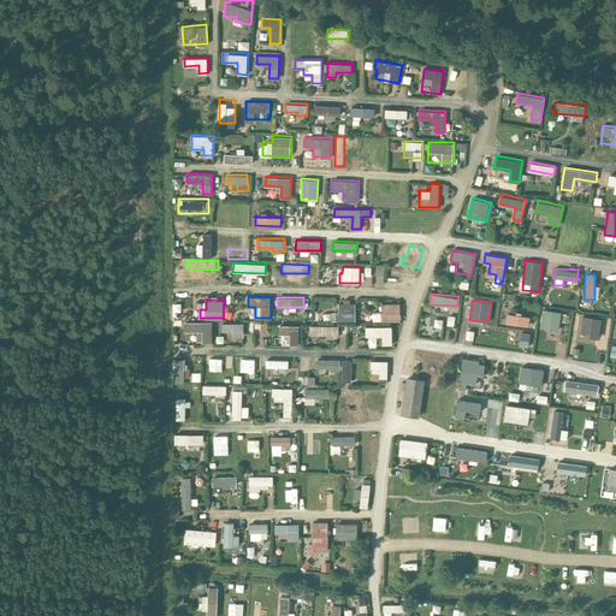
[(381,303),(381,312),(374,312),(374,321),(401,320),(400,302),(381,303)]
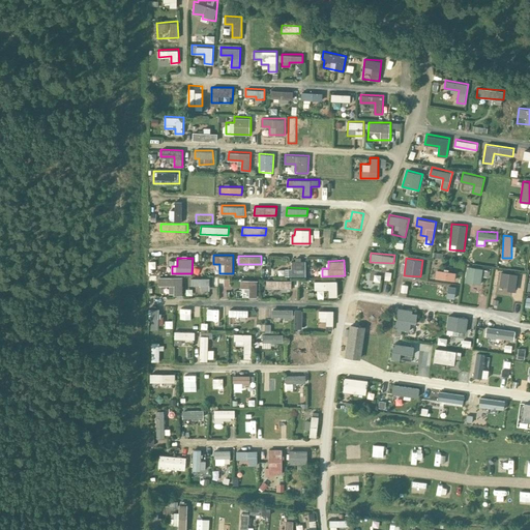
[(290,275),(306,275),(306,261),(290,261),(290,275)]
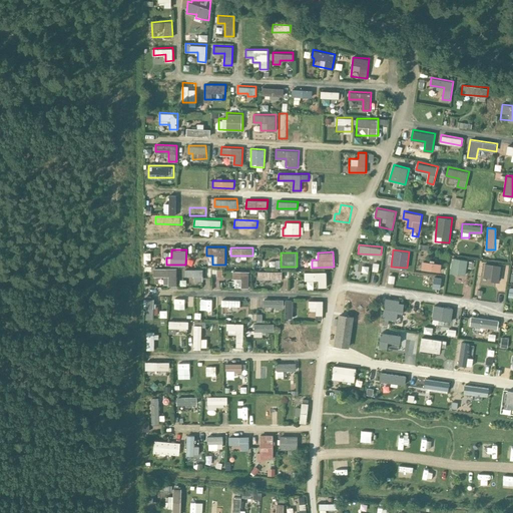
[(453,257),(450,272),(465,275),(468,261),(453,257)]
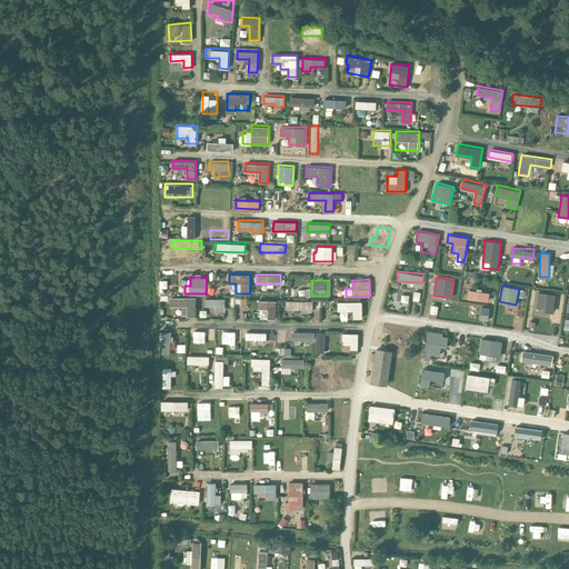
[(468,290),(468,299),(489,301),(490,291),(468,290)]
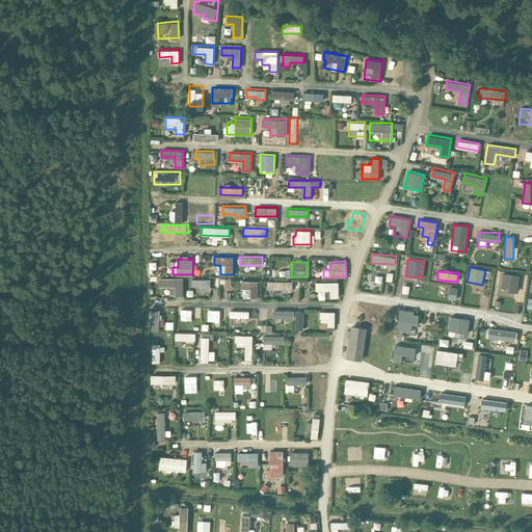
[(516,293),(521,275),(504,272),(501,286),(510,288),(509,291),(516,293)]
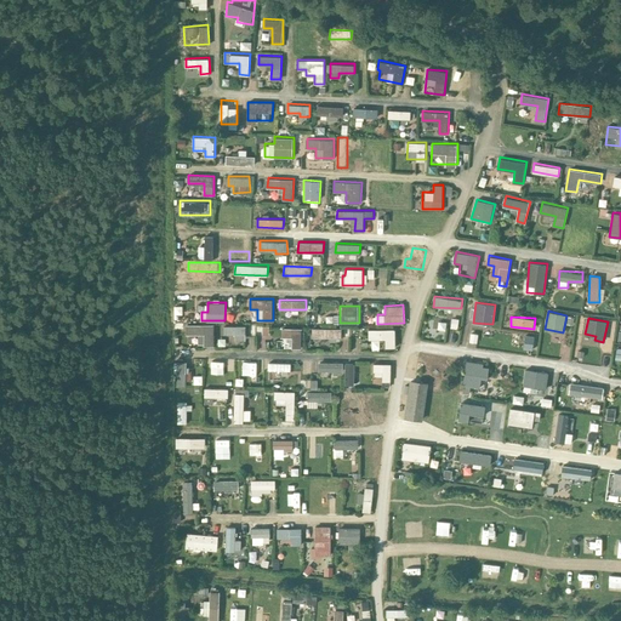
[(187,324),(187,334),(198,334),(198,345),(214,345),(215,324),(187,324)]
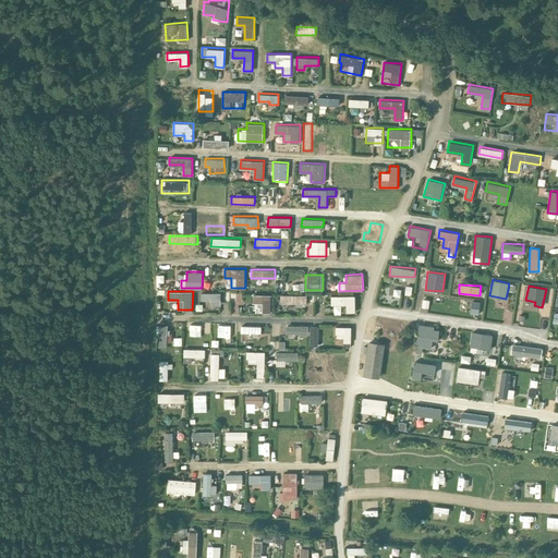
[(221,305),(221,292),(201,292),(202,300),(211,300),(211,305),(221,305)]
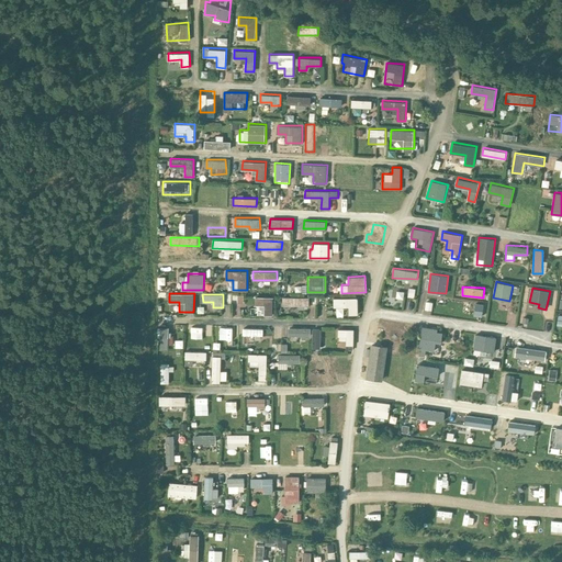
[(255,314),(273,314),(273,296),(256,296),(255,314)]
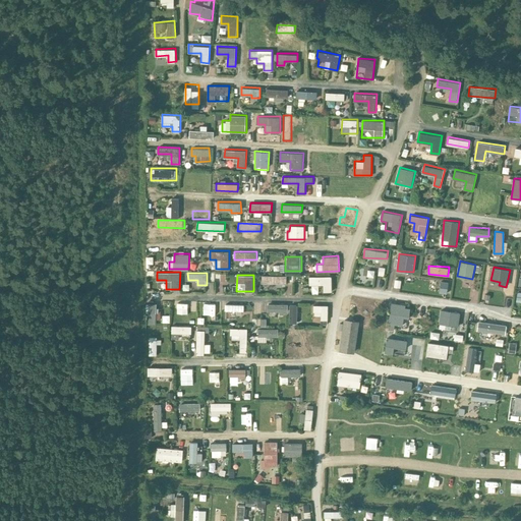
[(262,275),(262,283),(287,283),(287,275),(262,275)]
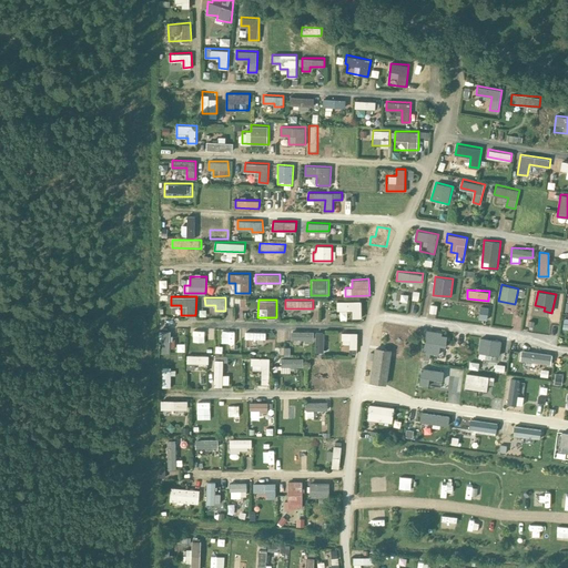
[(362,317),(362,300),(337,301),(337,311),(352,310),(352,317),(362,317)]
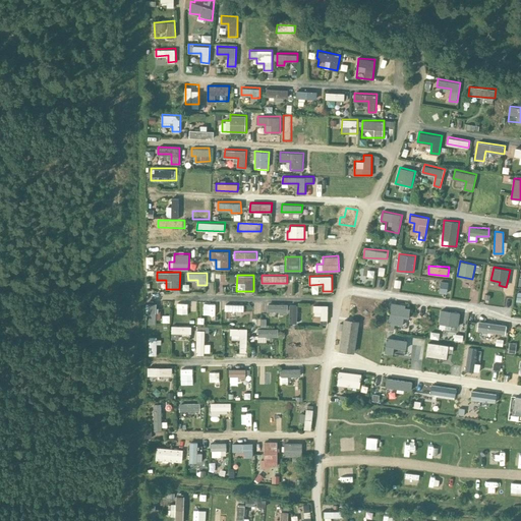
[(441,280),(439,291),(448,293),(450,282),(441,280)]
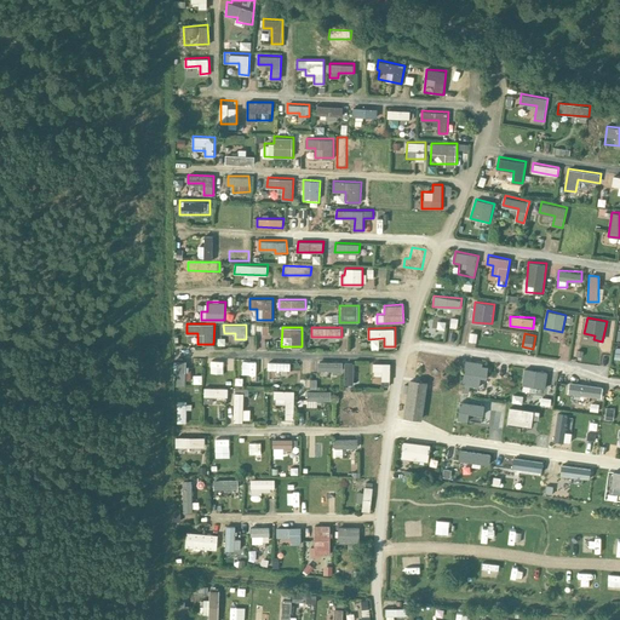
[(176,385),(187,385),(187,361),(177,360),(176,385)]
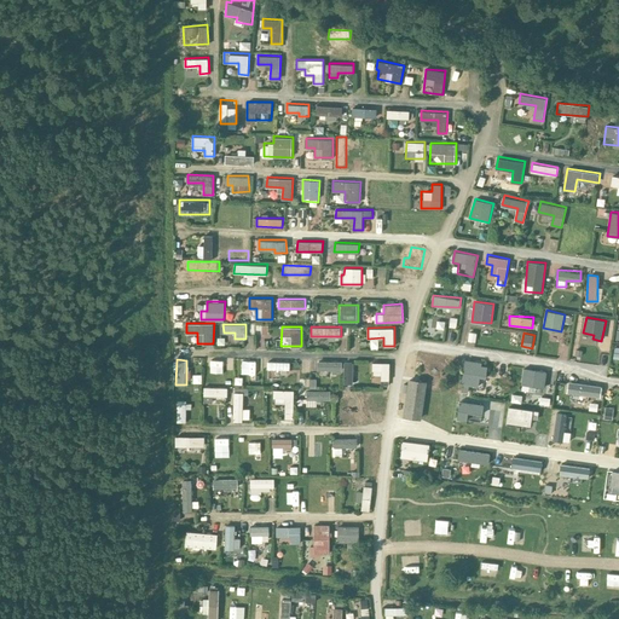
[(318,359),(318,370),(342,370),(342,360),(318,359)]
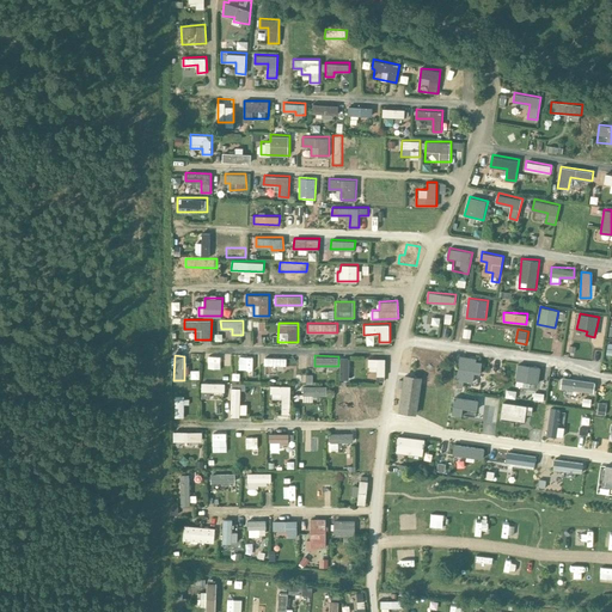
[(463,387),(464,380),(472,383),(475,369),(481,371),(483,360),(460,355),(454,386),(463,387)]
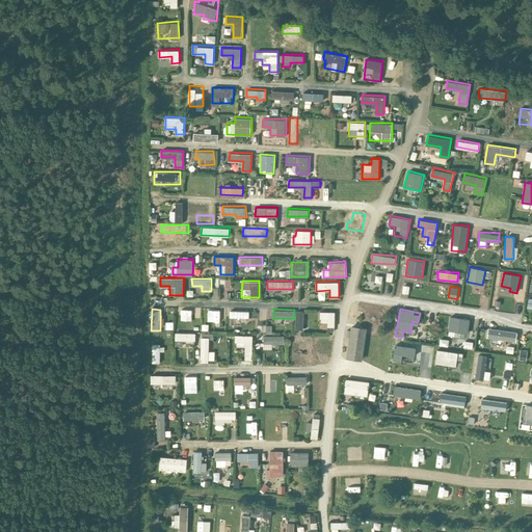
[(335,326),(336,311),(321,311),(321,325),(335,326)]
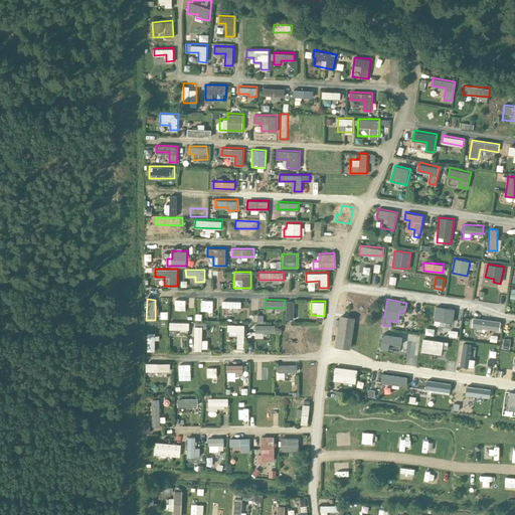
[(436,307),(435,320),(454,322),(455,308),(436,307)]
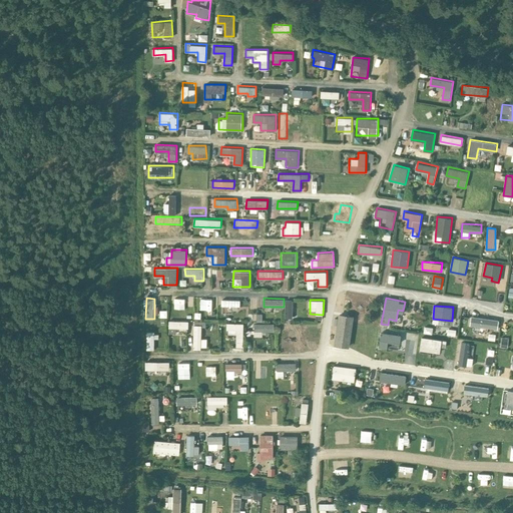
[(335,345),(350,347),(353,315),(338,314),(335,345)]
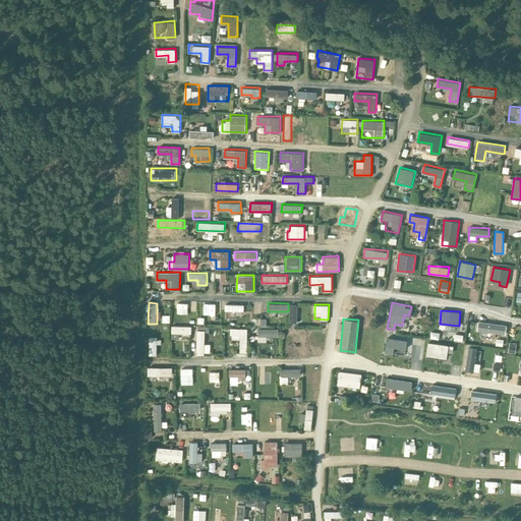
[(480,322),(479,336),(487,336),(488,332),(505,334),(506,324),(480,322)]
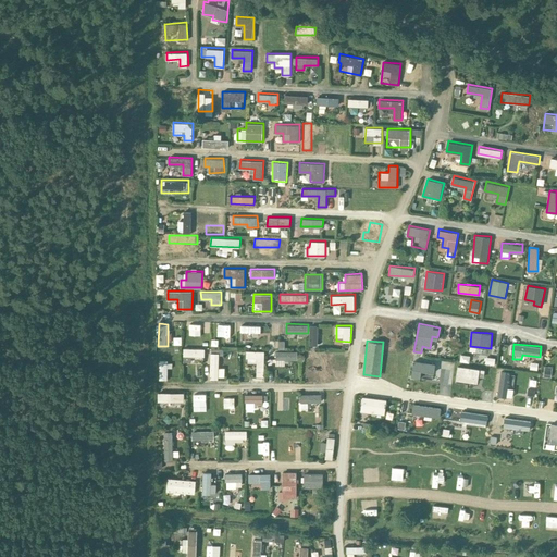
[(247,362),(257,362),(257,376),(264,376),(264,350),(247,350),(247,362)]
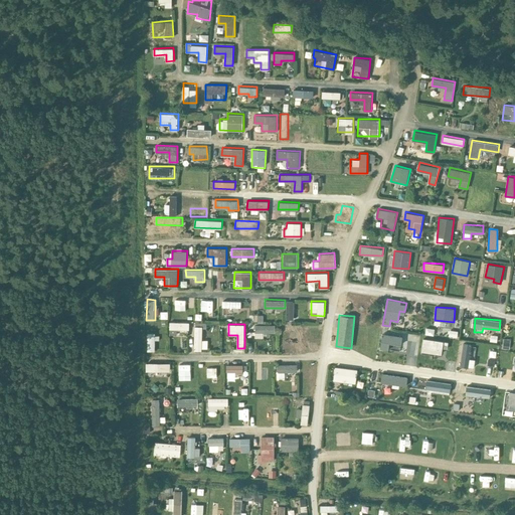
[(276,333),(276,325),(255,324),(255,337),(264,337),(264,332),(276,333)]
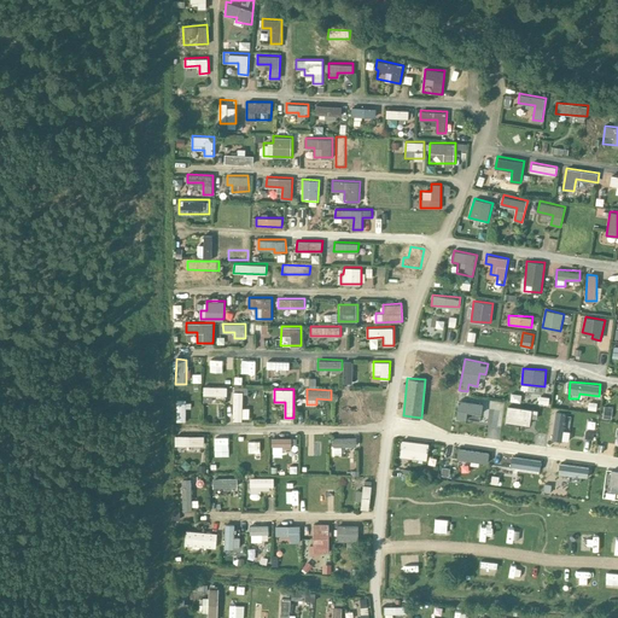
[(356,390),(355,420),(365,420),(366,390),(356,390)]
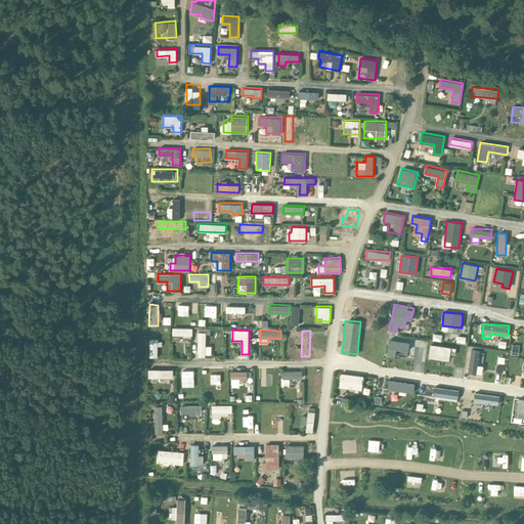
[(198,355),(212,355),(212,346),(206,346),(206,332),(198,332),(198,355)]
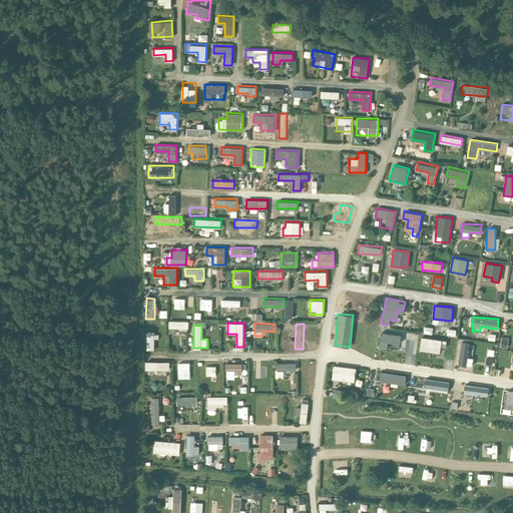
[(147,333),(147,350),(155,350),(155,339),(159,339),(159,333),(147,333)]
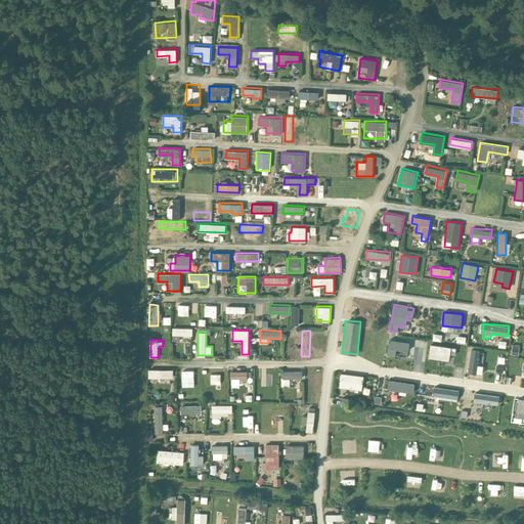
[(388,340),(387,354),(396,355),(396,349),(409,349),(409,342),(388,340)]
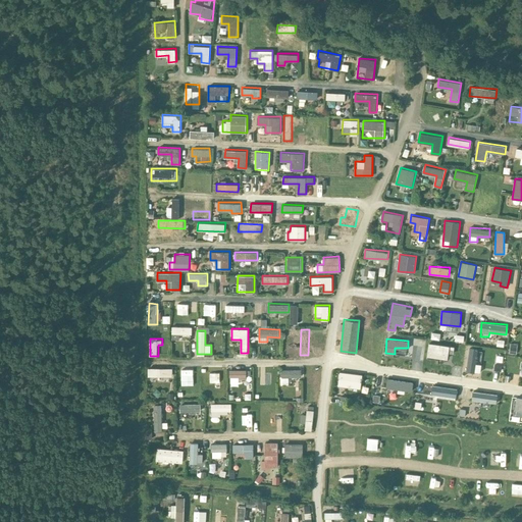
[(427,357),(448,360),(449,353),(454,354),(455,346),(429,342),(427,357)]
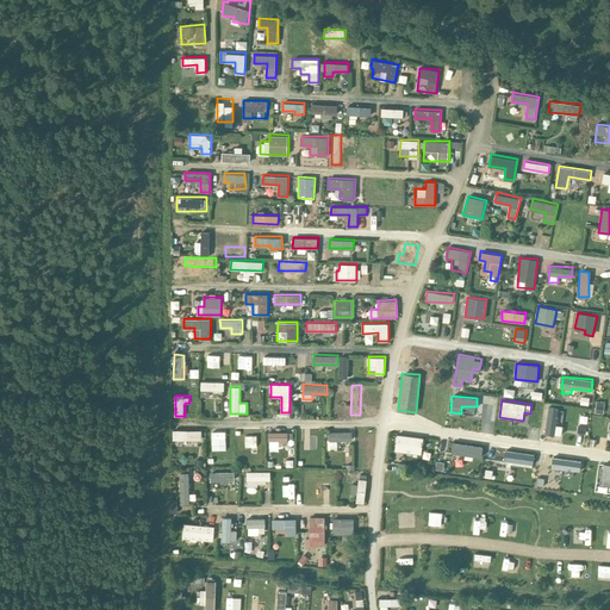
[(561,435),(562,424),(558,424),(559,406),(548,406),(547,434),(561,435)]
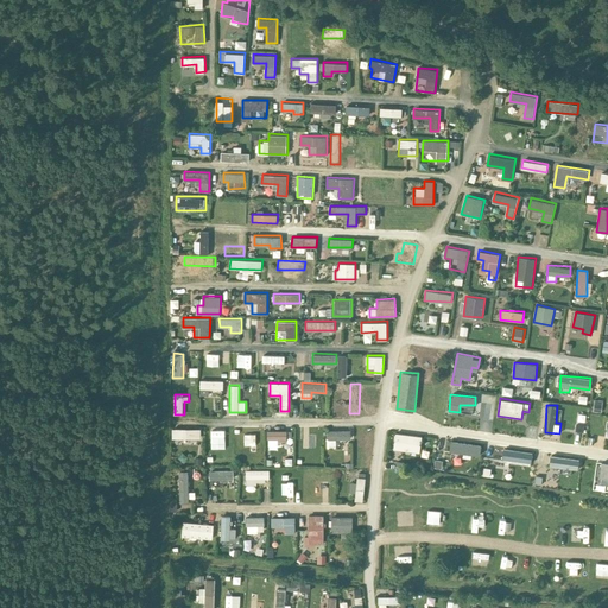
[(202,438),(202,428),(172,428),(172,438),(202,438)]
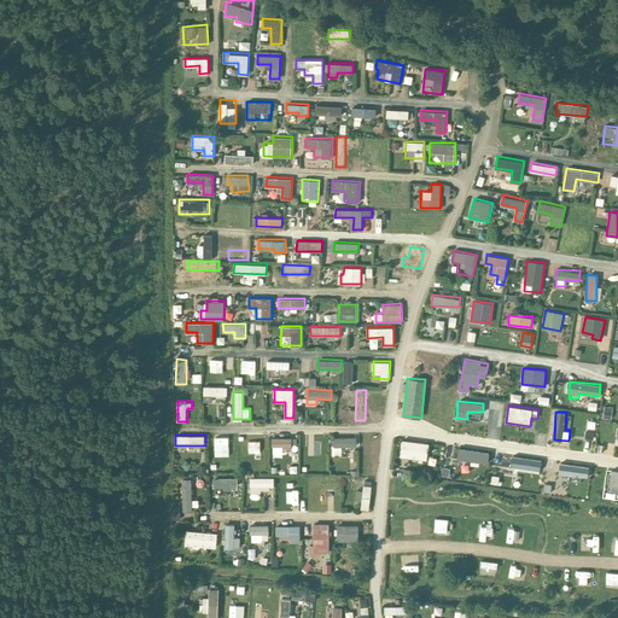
[(242,437),(242,447),(251,447),(251,449),(264,448),(264,436),(242,437)]
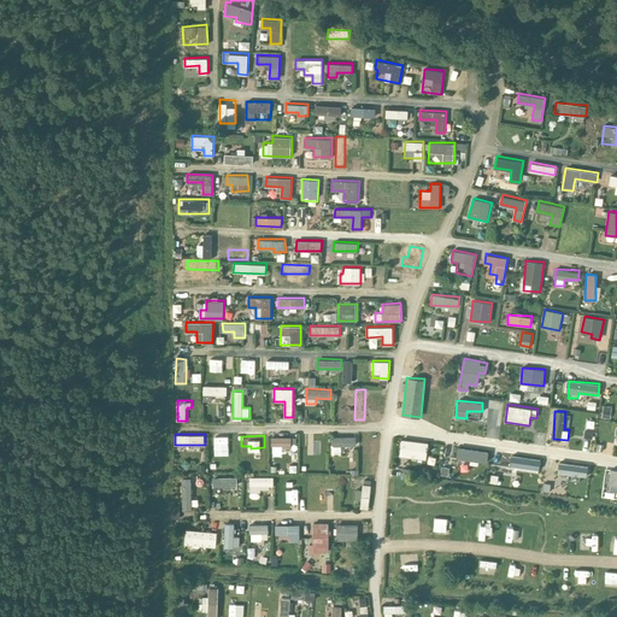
[(271,446),(291,447),(291,436),(271,436),(271,446)]
